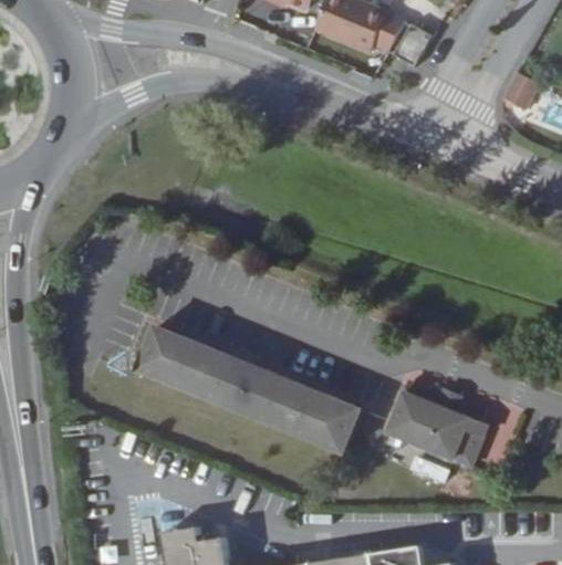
[(268,0),(273,2),(274,0),(283,0),(287,1),(304,10),(308,0),(268,0)]
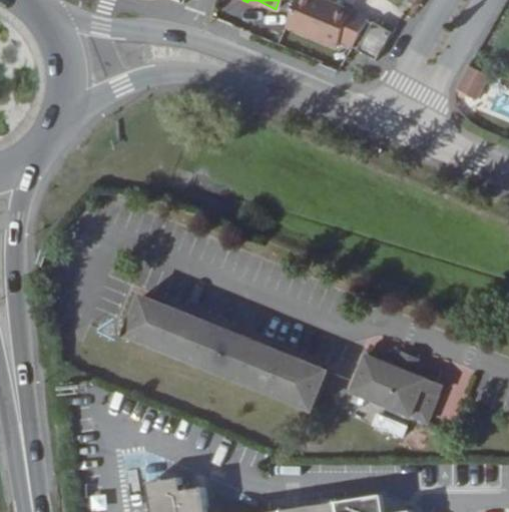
[(294,0),(284,27),(334,48),(337,40),(351,46),(367,19),(349,12),(349,10),(324,0),(294,0)]
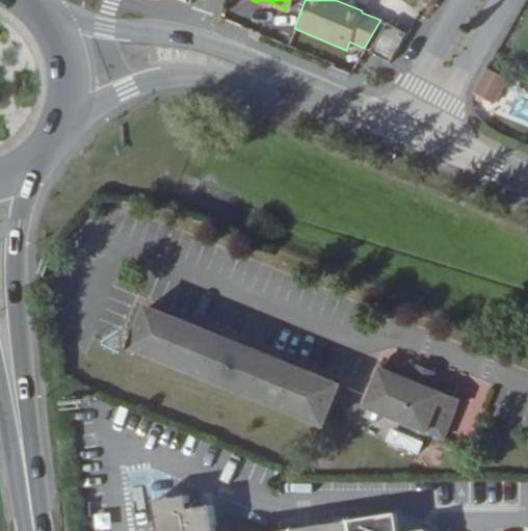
[(405,34),(386,22),(368,52),(388,63),(405,34)]
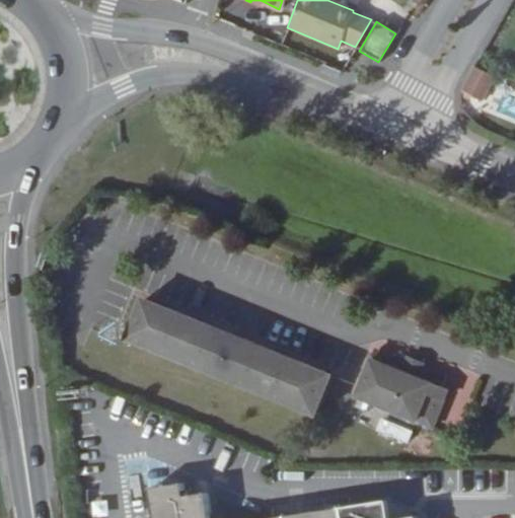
[(465,77),(459,87),(476,96),(489,74),(472,65),(465,77)]
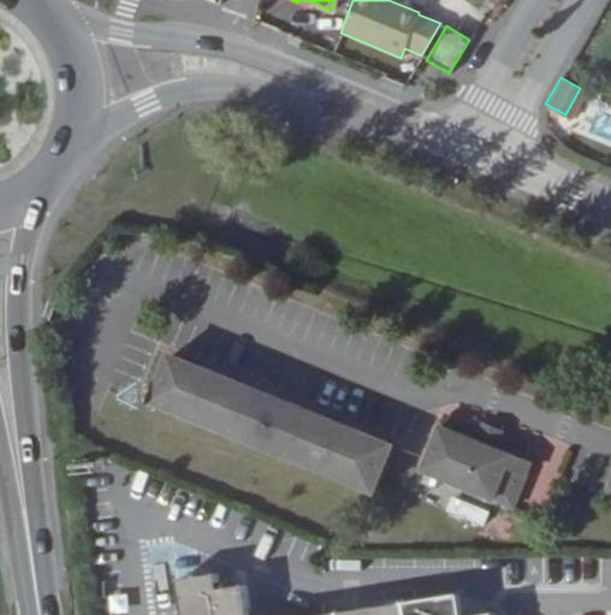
[(150,403),(167,411),(187,362),(170,356),(150,403)]
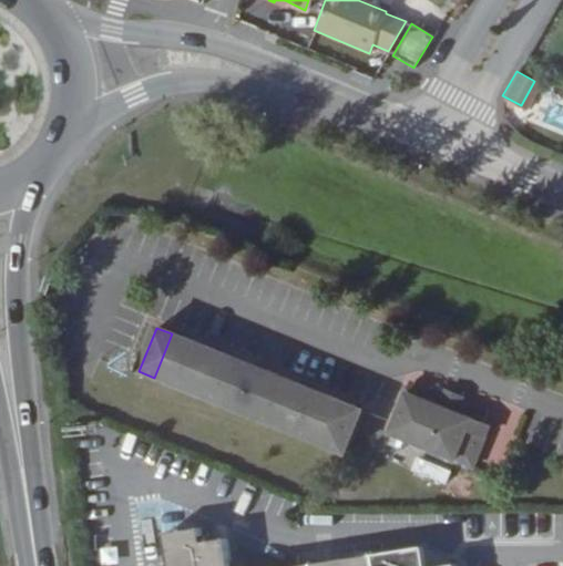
[(172,333),(154,378),(193,393),(211,349),(172,333)]
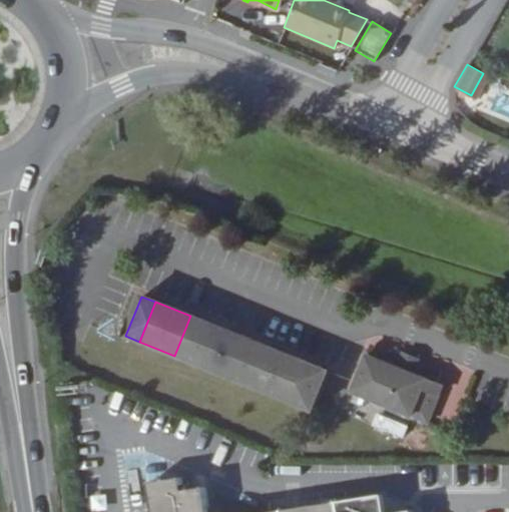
[(198,319),(190,316),(174,356),(182,358),(198,319)]
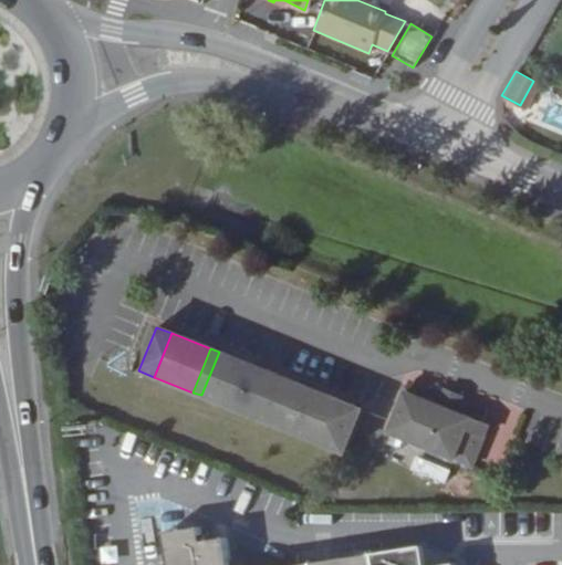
[(219,352),(201,395),(237,409),(255,367),(219,352)]
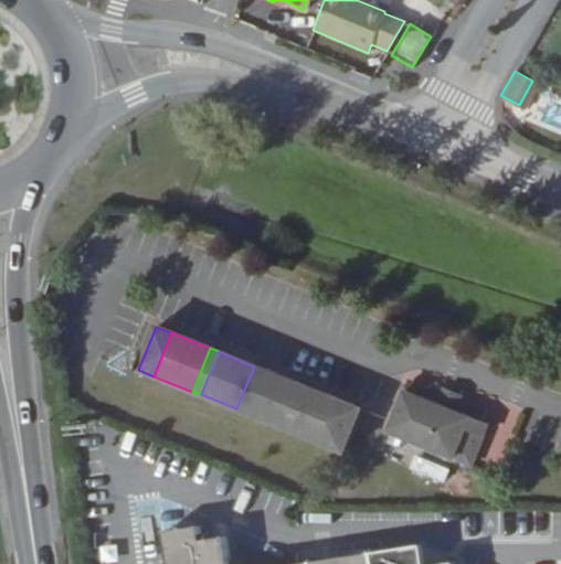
[(263,369),(254,366),(236,408),(245,413),(263,369)]
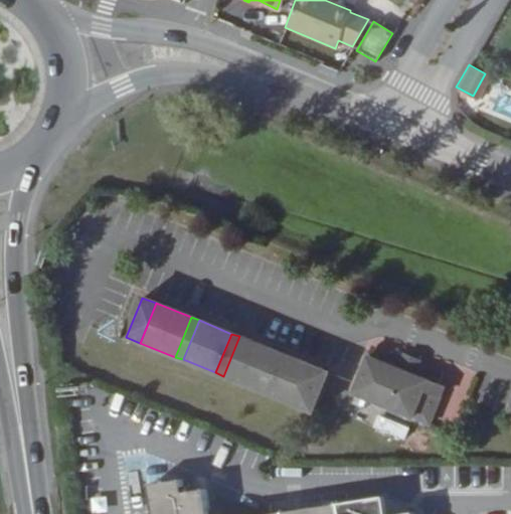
[(239,336),(223,376),(256,389),(271,349),(239,336)]
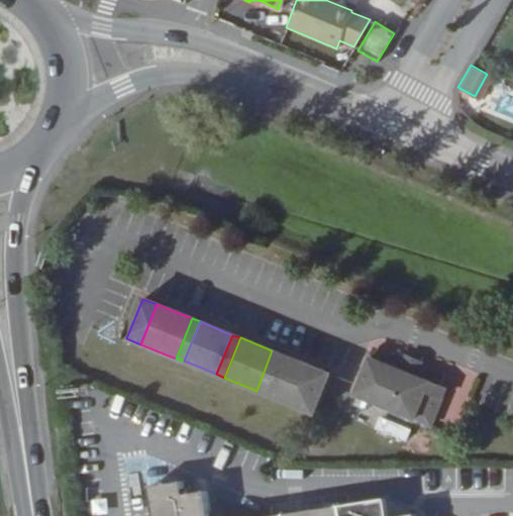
[(280,354),(272,350),(257,391),(264,393),(280,354)]
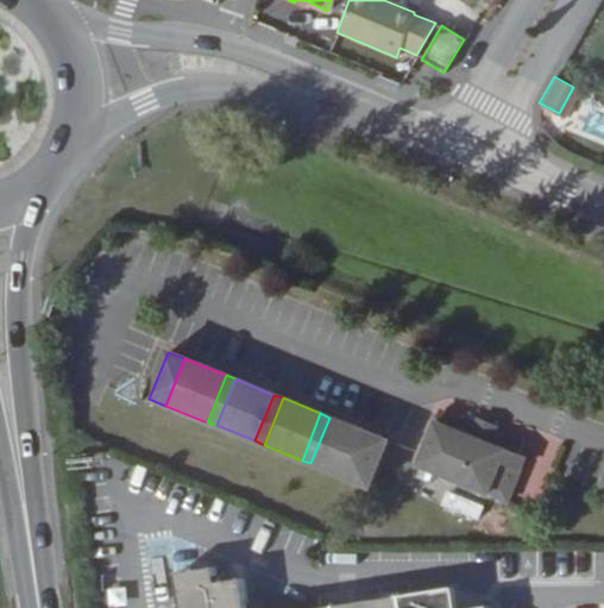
[(419,468),(432,472),(505,502),(523,458),(516,456),(521,444),(494,433),(486,430),(472,425),(442,413),(419,468)]
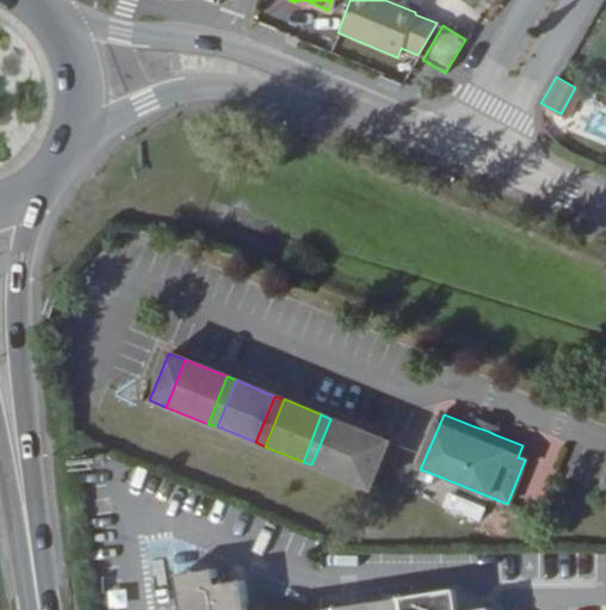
[(474,426),(488,431),(495,435),(499,427),(477,418),(474,426)]
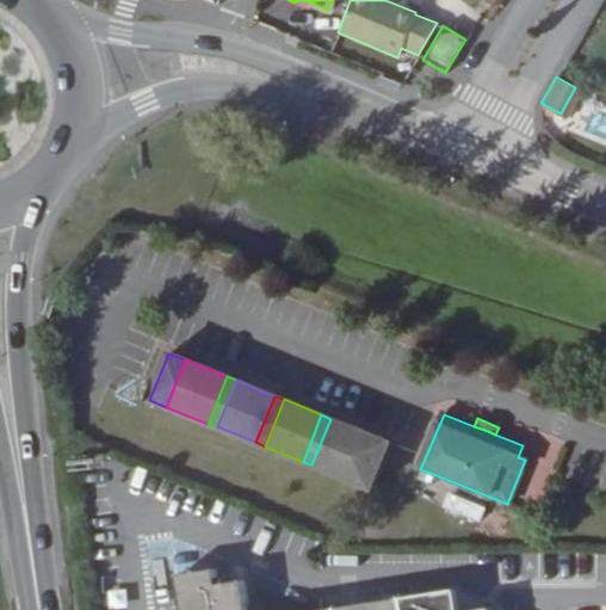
[(331,419),(311,464),(345,479),(364,431),(331,419)]
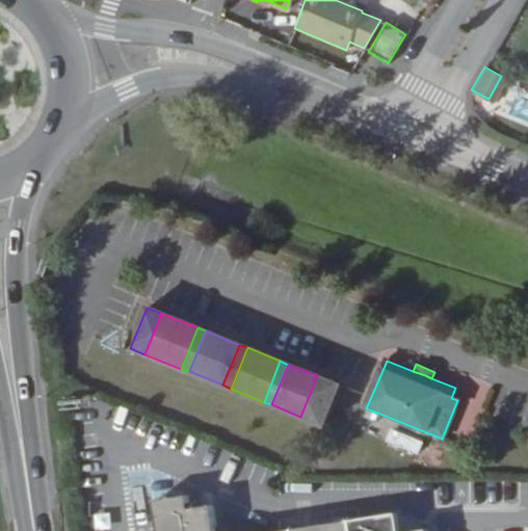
[(324,379),(317,375),(300,417),(308,420),(324,379)]
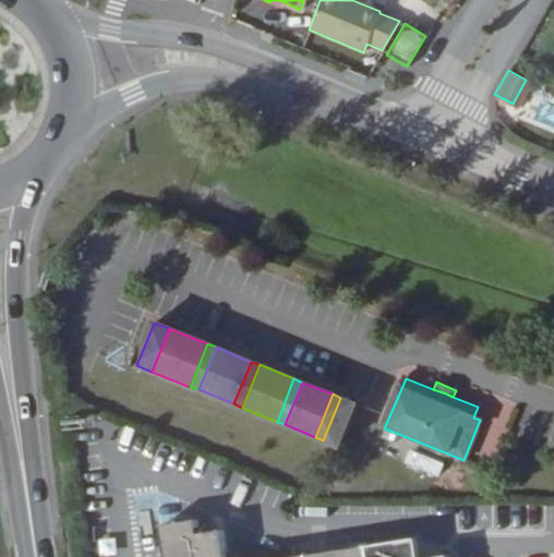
[(340,398),(323,440),(339,447),(356,403),(340,398)]
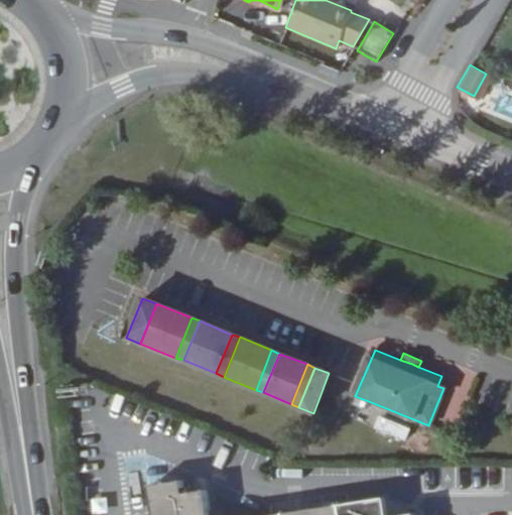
[(363,408),(366,400),(355,396),(352,403),(363,408)]
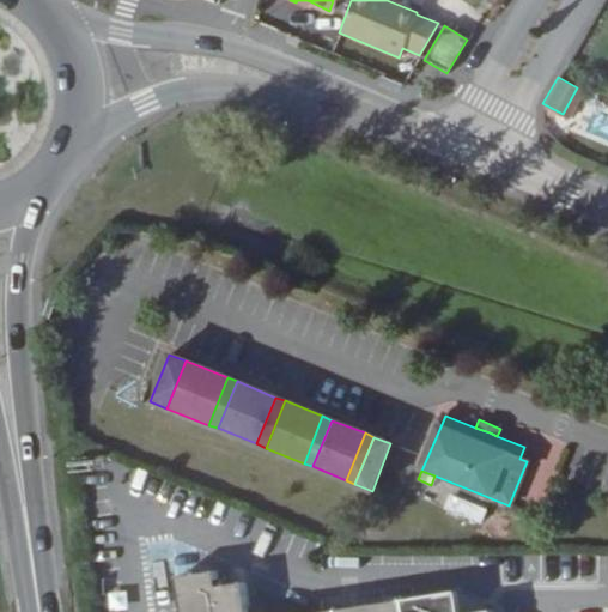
[(450,494),(444,509),(482,523),(488,508),(450,494)]
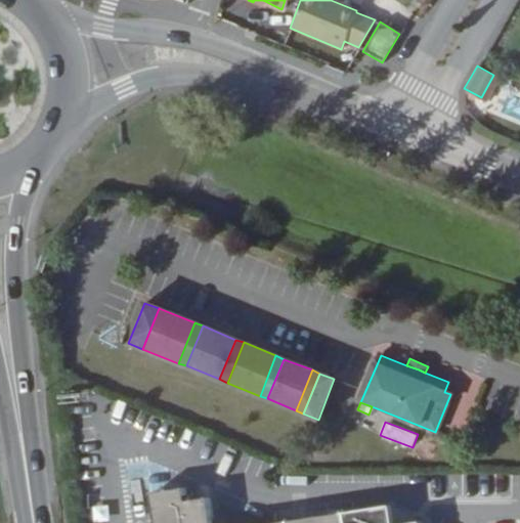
[(183,488),(162,491),(153,504),(155,522),(344,522),(343,512),(274,522),(211,522),(208,498),(185,502),(183,488)]
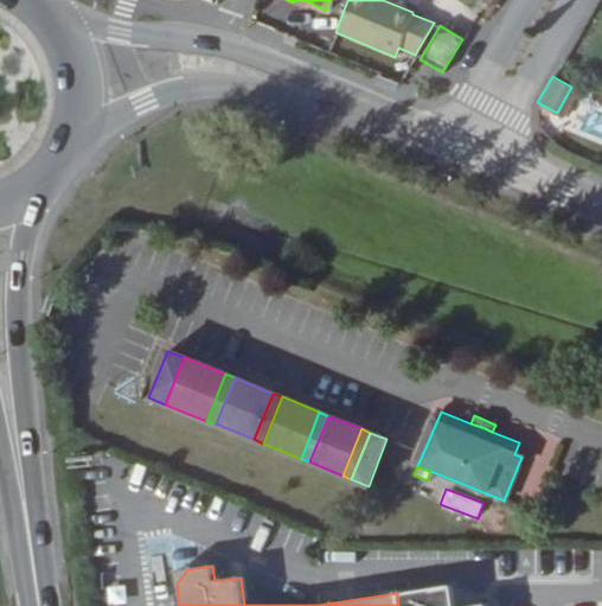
[(175,571),(177,584),(187,569),(175,571)]
